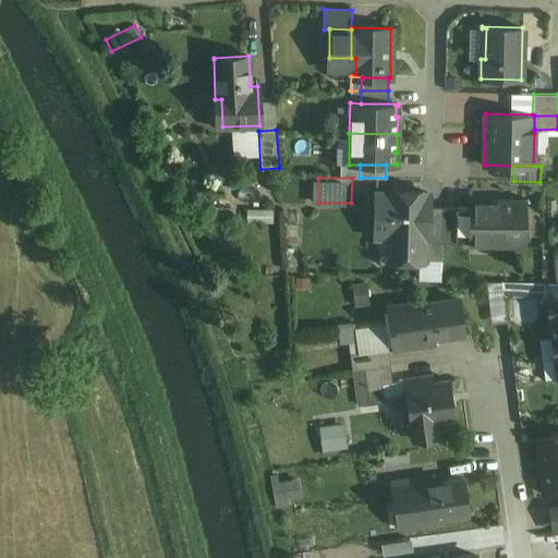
[(402,193),(376,193),(376,192),(375,192),(374,237),(376,237),(376,232),(392,232),(419,233),(419,238),(420,235),(420,207),(421,193),(402,192),(402,193)]
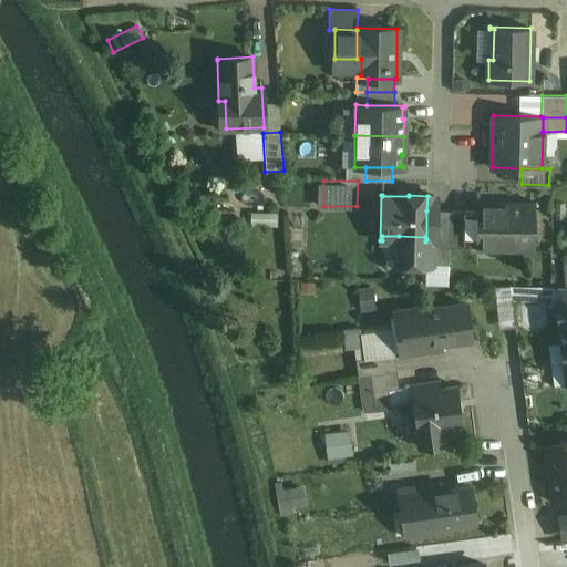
[(508,205),(477,204),(477,202),(476,202),(476,210),(475,247),(475,250),(477,250),(477,247),(532,248),(532,250),(534,250),(534,202),(533,202),(533,206),(508,206),(508,205)]
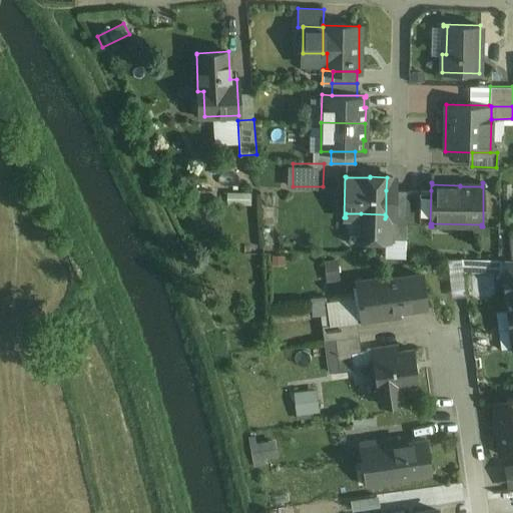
[(406,190),(386,190),(386,216),(405,216),(406,216),(406,190)]
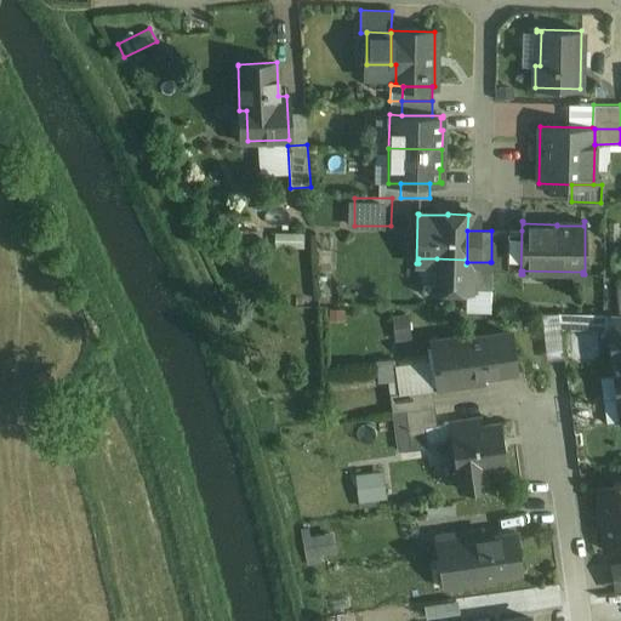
[(522,231),(491,231),(491,262),(490,262),(490,269),(520,271),(522,231)]
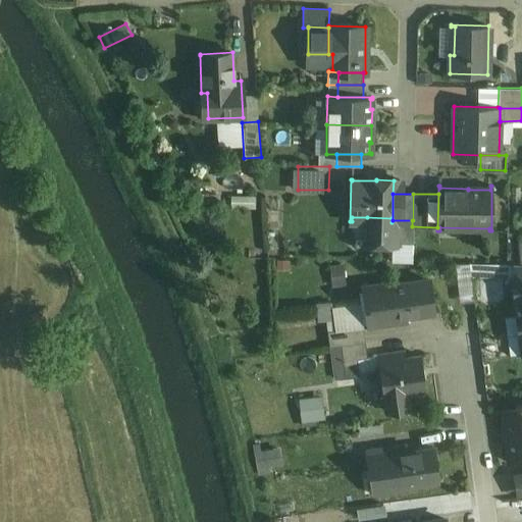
[(392,218),(367,217),(367,241),(362,241),(362,243),(396,244),(396,242),(412,243),(412,226),(412,220),(393,220),(392,222),(392,218)]
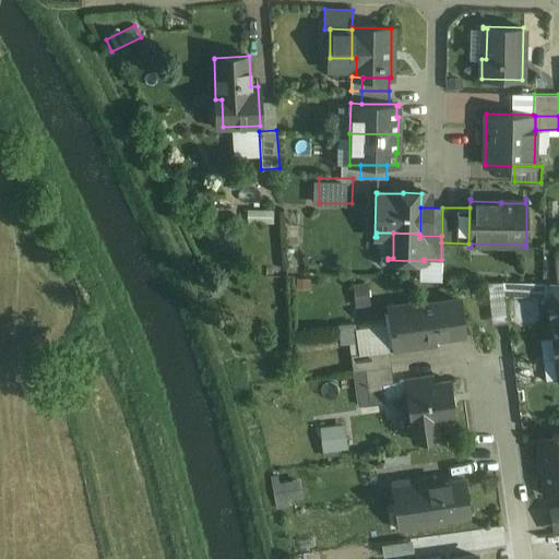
[(356,305),(373,305),(372,281),(356,282),(356,305)]
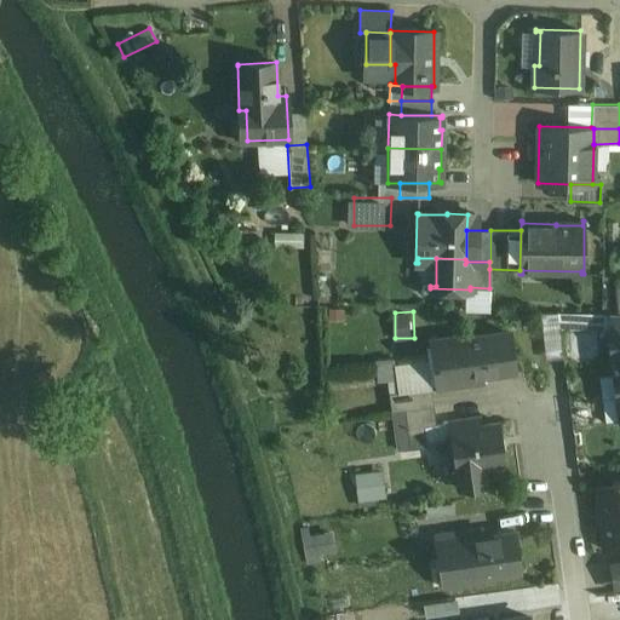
[(619,313),(614,314),(610,314),(613,329),(608,329),(619,420),(619,419),(619,313)]
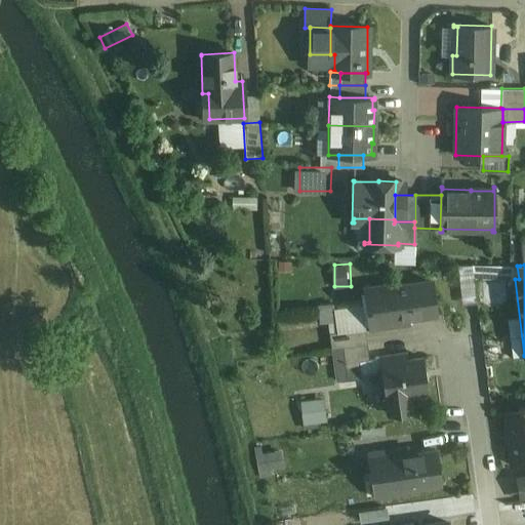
[(393,283),(365,287),(370,329),(407,324),(406,317),(434,313),(430,281),(393,286),(393,283)]
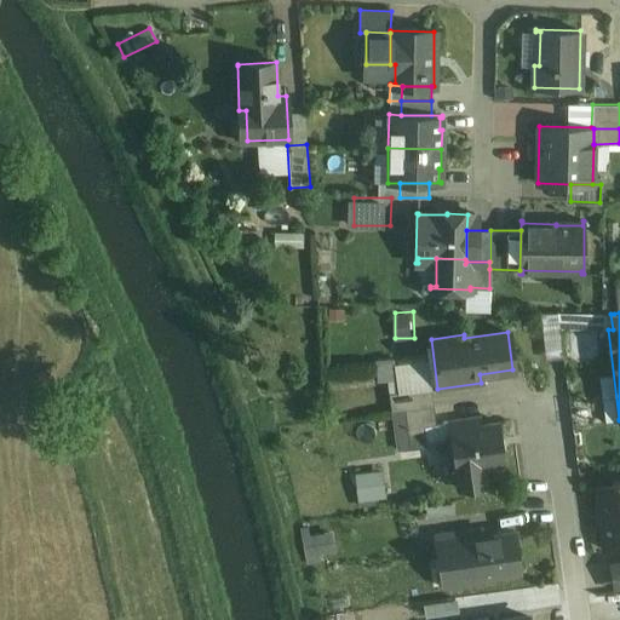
[(391,359),(374,360),(377,382),(394,380),(391,359)]
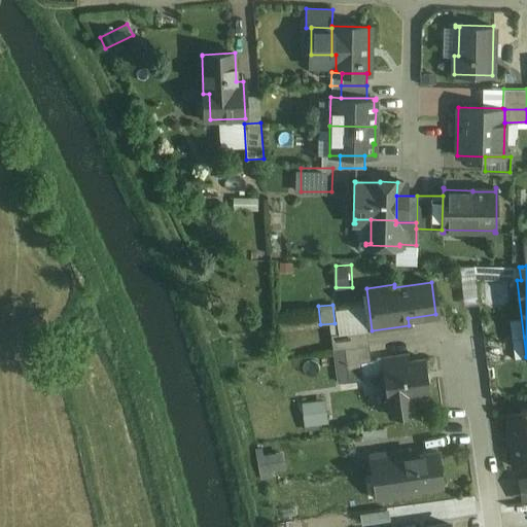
[(365,330),(330,335),(332,349),(344,348),(367,345),(365,330)]
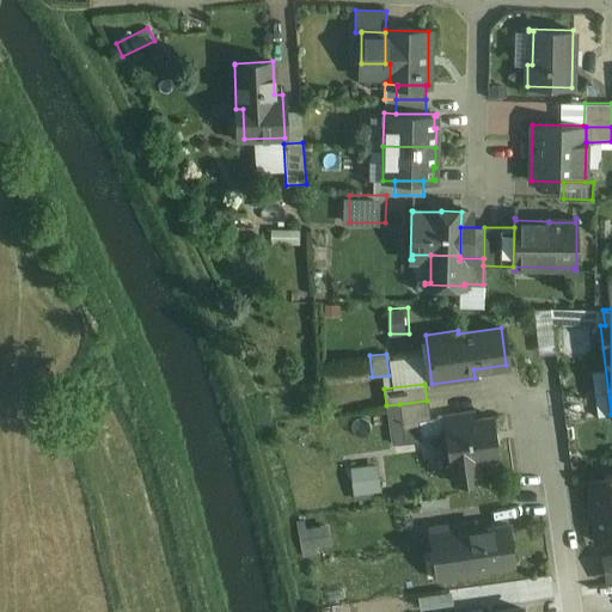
[(427,401),(399,404),(404,442),(421,440),(417,420),(429,418),(427,401)]
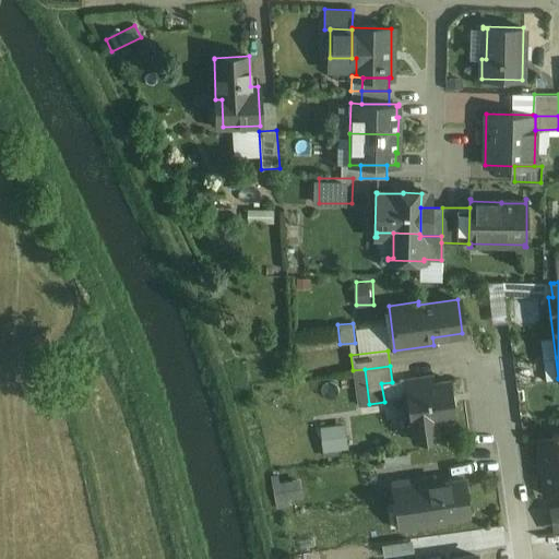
[(432,376),(404,380),(411,423),(413,438),(437,435),(435,419),(455,417),(451,389),(449,380),(432,382),(432,376)]
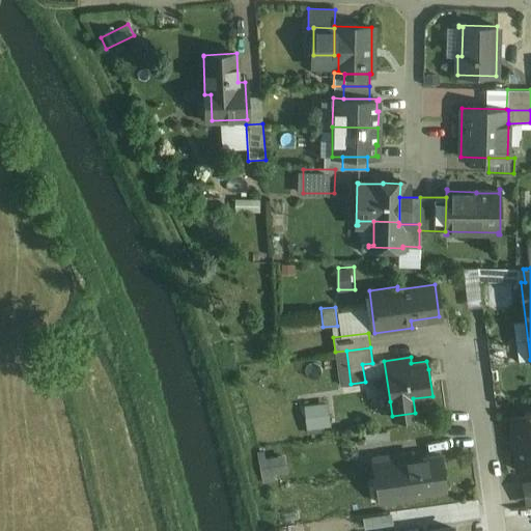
[(333,399),(307,403),(311,427),(337,423),(333,399)]
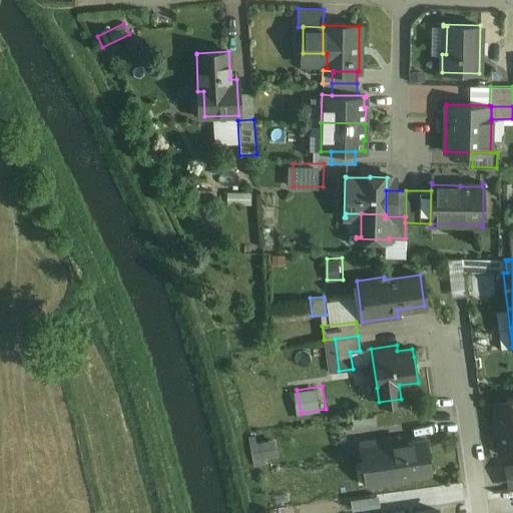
[(512,399),(491,402),(495,428),(512,425),(512,399)]
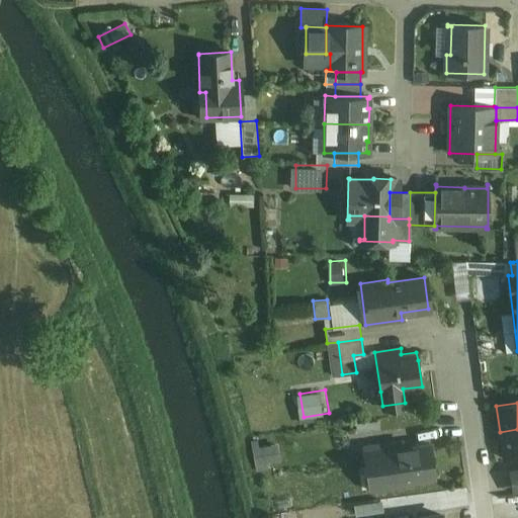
[(517,429),(500,432),(504,458),(517,456),(517,429)]
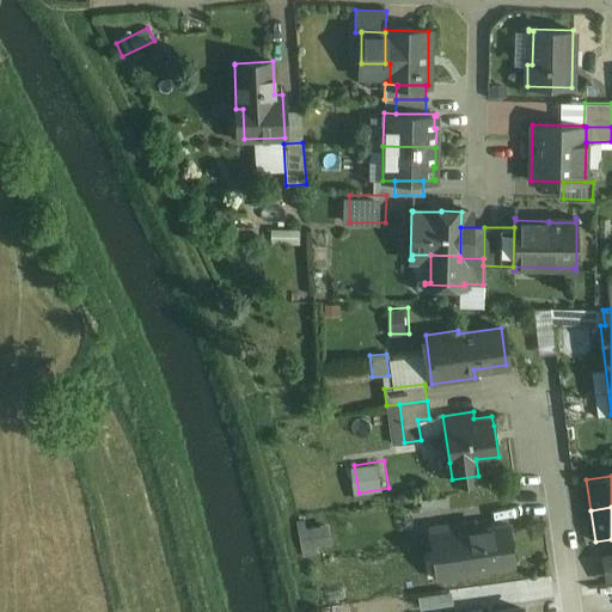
[(334,520),(305,521),(306,549),(335,548),(334,520)]
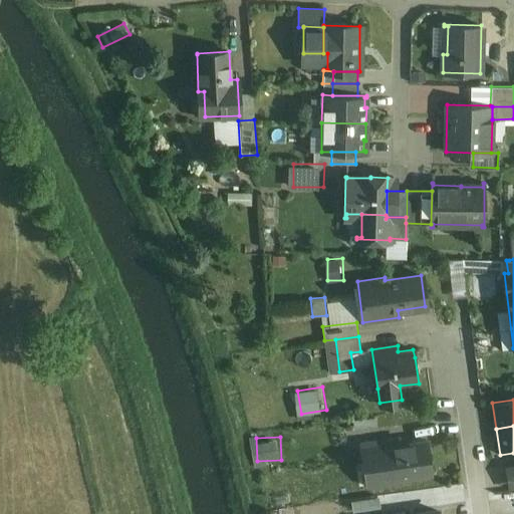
[(400,444),(399,437),(362,442),(365,467),(370,466),(373,482),(367,482),(367,485),(395,481),(395,477),(431,472),(427,440),(400,444)]
